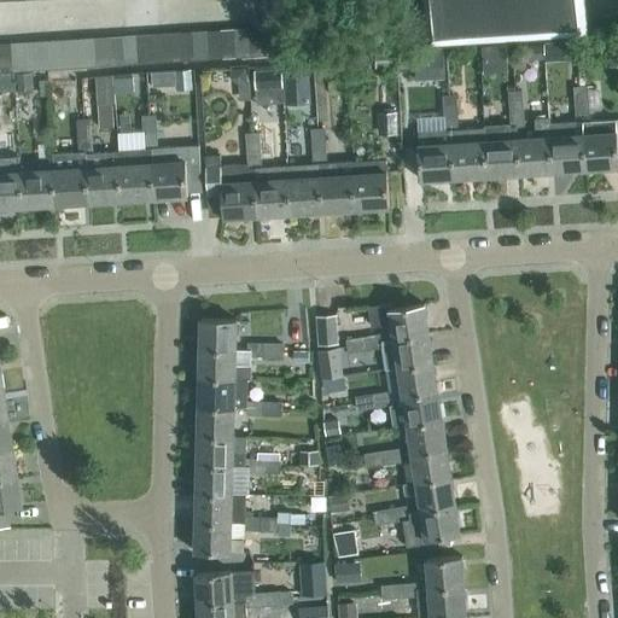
[(425,0),(430,42),(588,33),(584,0),(425,0)]
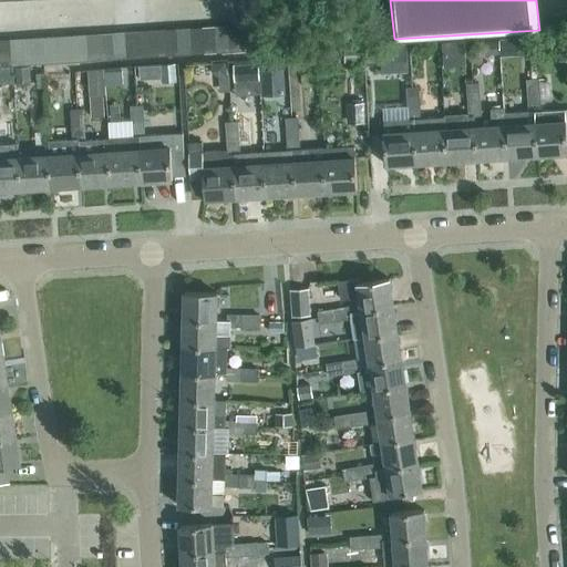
[(254,23),(241,24),(243,51),(256,50),(254,23)]
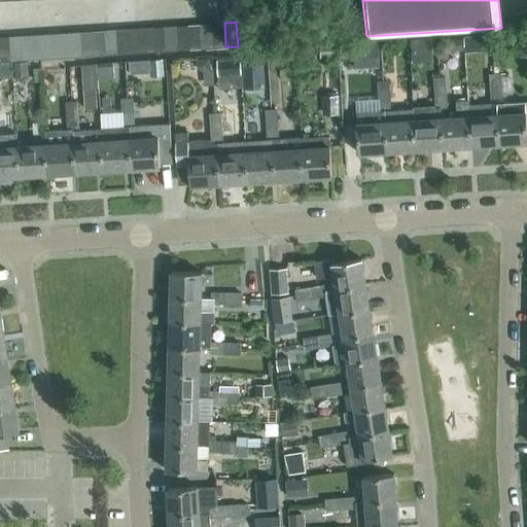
[(214,47),(212,23),(200,24),(202,48),(214,47)]
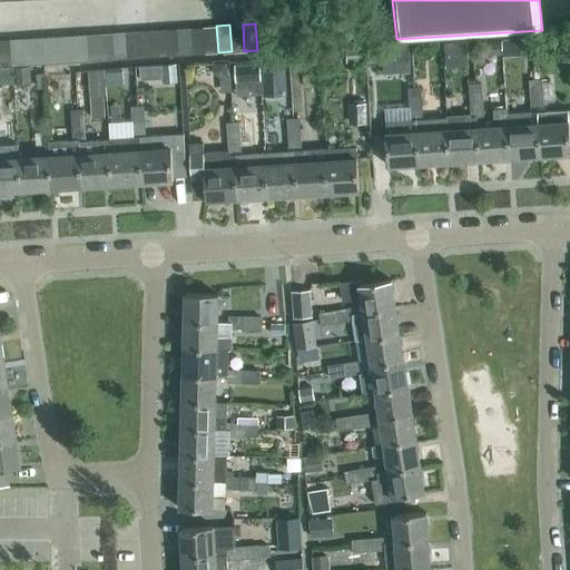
[(244,51),(243,25),(229,25),(232,51),(244,51)]
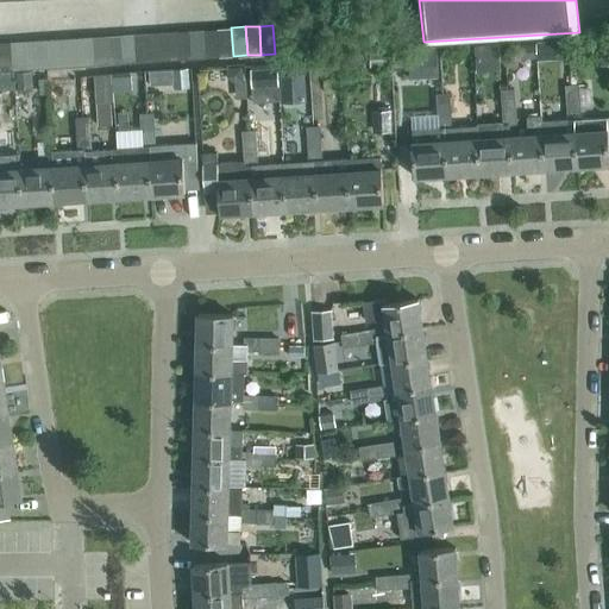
[(233,56),(231,27),(218,29),(219,57),(233,56)]
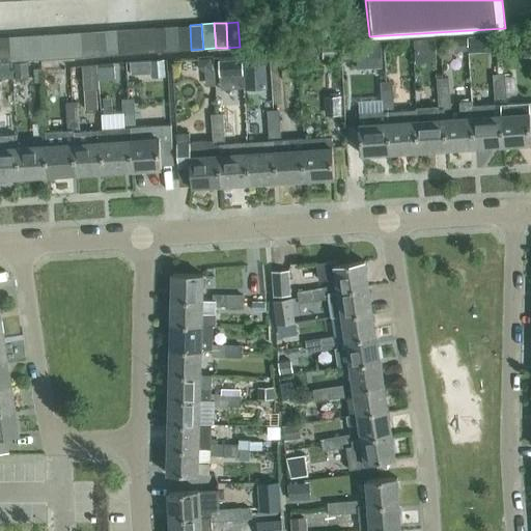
[(191,50),(190,25),(177,26),(179,50),(191,50)]
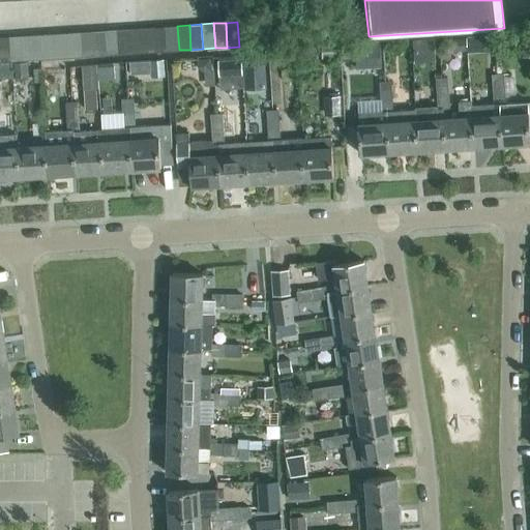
[(167,51),(166,26),(153,27),(155,52),(167,51)]
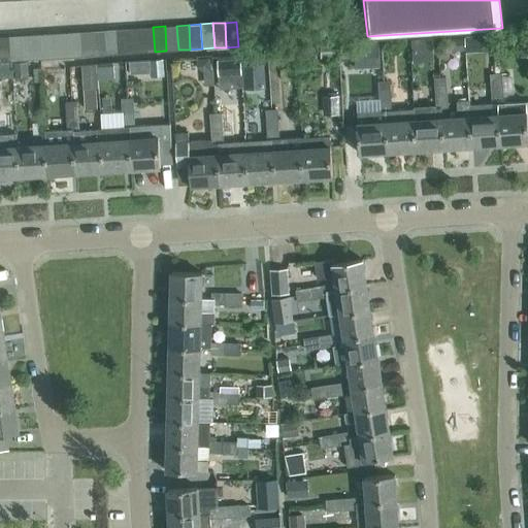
[(178,50),(176,26),(165,26),(166,51),(178,50)]
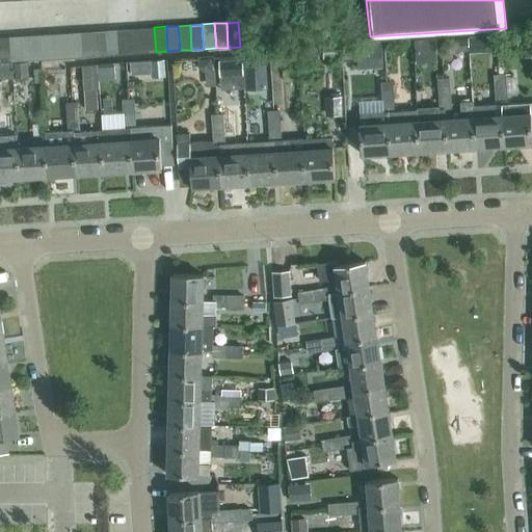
[(156,52),(154,27),(142,28),(143,53),(156,52)]
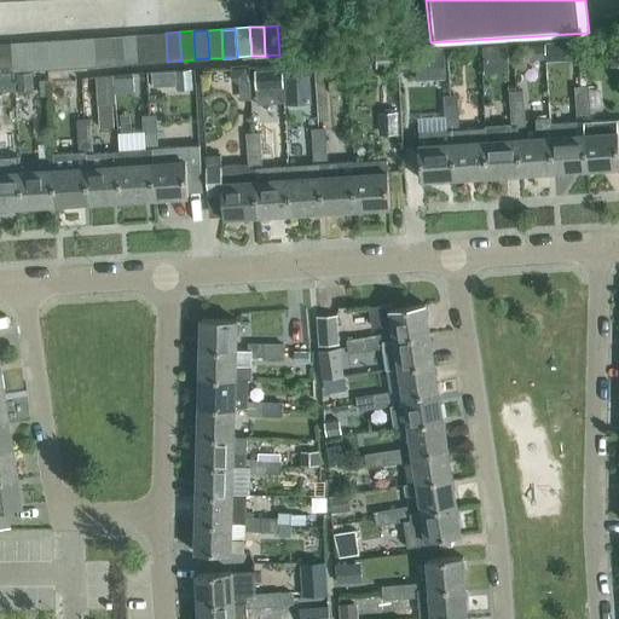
[(167,62),(166,33),(151,34),(154,62),(167,62)]
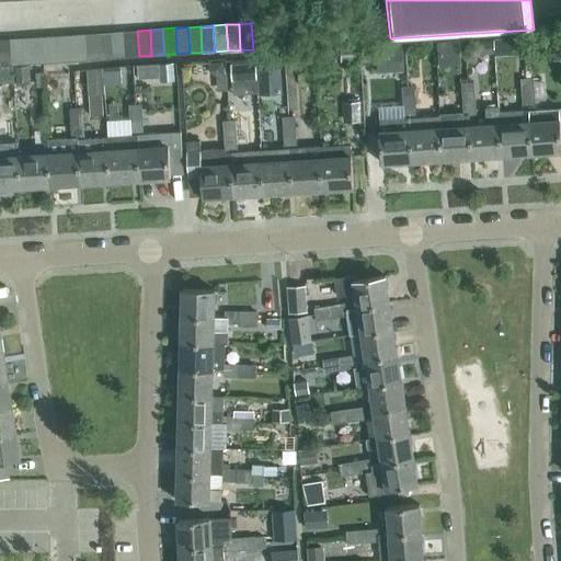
[(126,57),(125,31),(112,32),(113,45),(113,58),(126,57)]
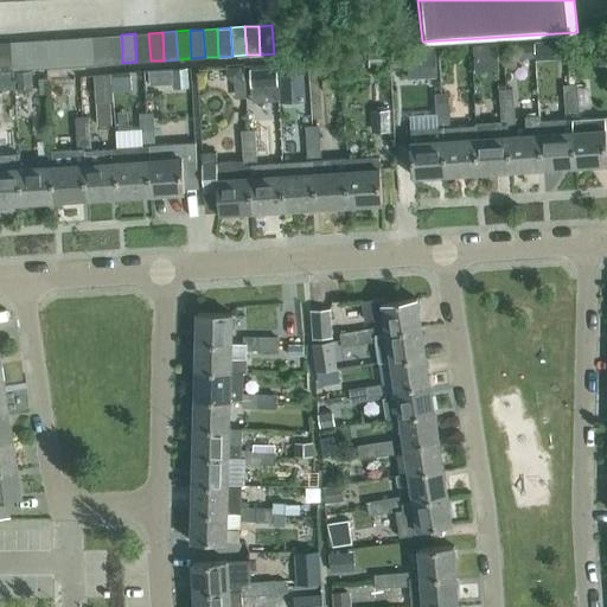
[(151,61),(148,33),(135,33),(136,62),(151,61)]
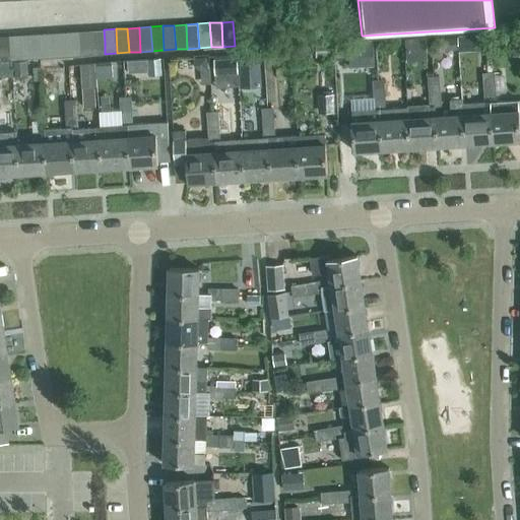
[(105,42),(104,29),(91,30),(93,55),(105,54),(105,42)]
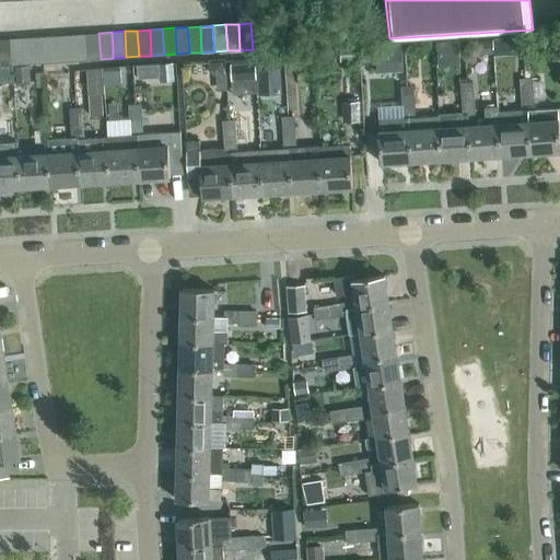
[(101,59),(98,33),(86,34),(88,59),(101,59)]
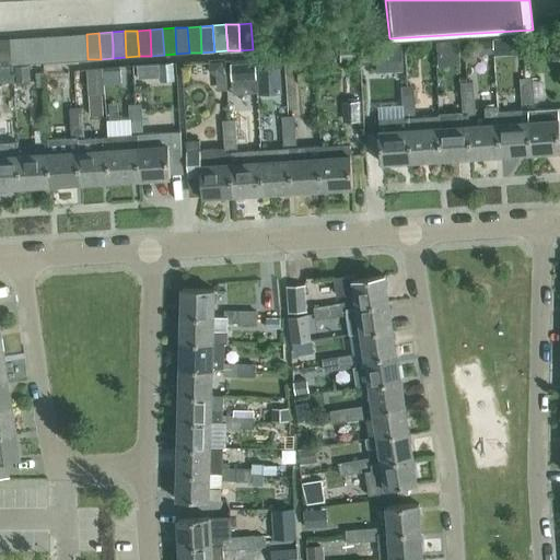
[(76,60),(73,34),(60,35),(62,61),(76,60)]
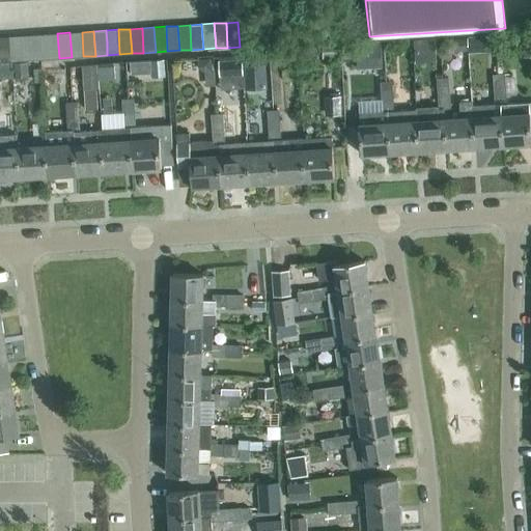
[(83,56),(82,32),(70,32),(72,57),(83,56)]
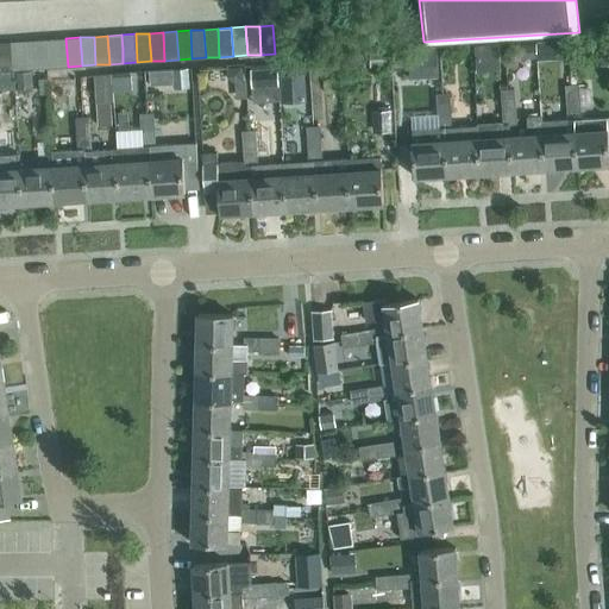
[(68,67),(66,38),(52,39),(54,67),(68,67)]
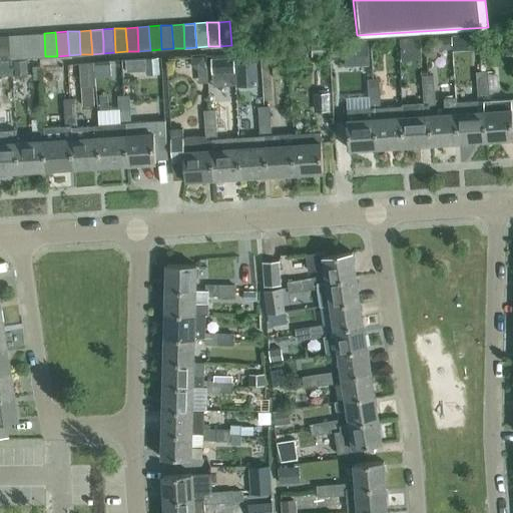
[(399,34),(401,52),(422,50),(420,32),(399,34)]
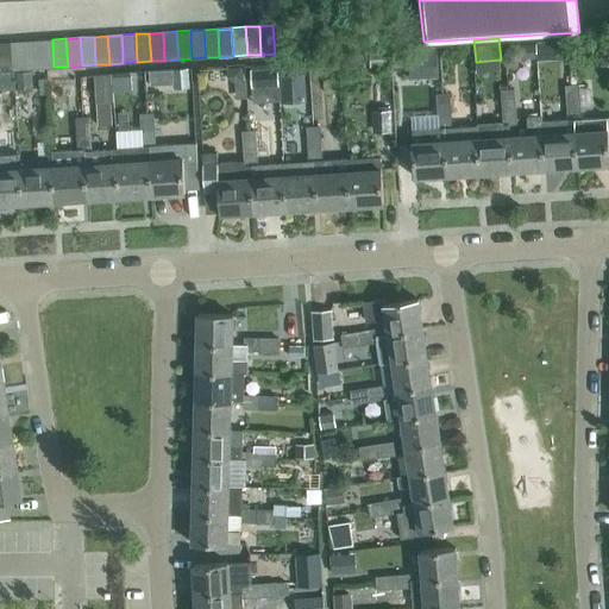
[(54,67),(52,39),(38,41),(41,68),(54,67)]
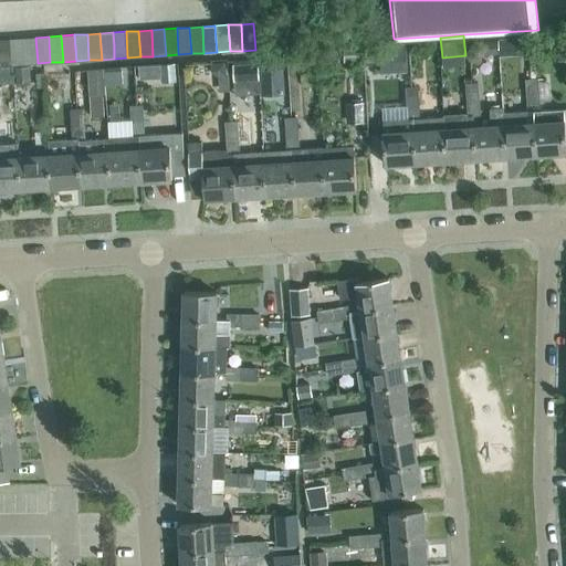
[(24,64),(22,38),(10,39),(11,65),(13,64),(24,64)]
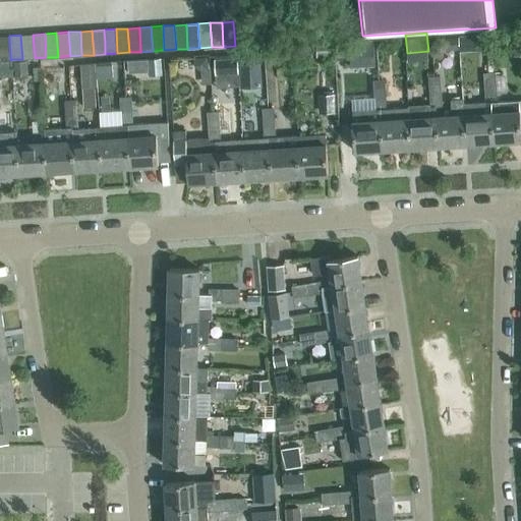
[(35,58),(33,35),(20,35),(22,59),(35,58)]
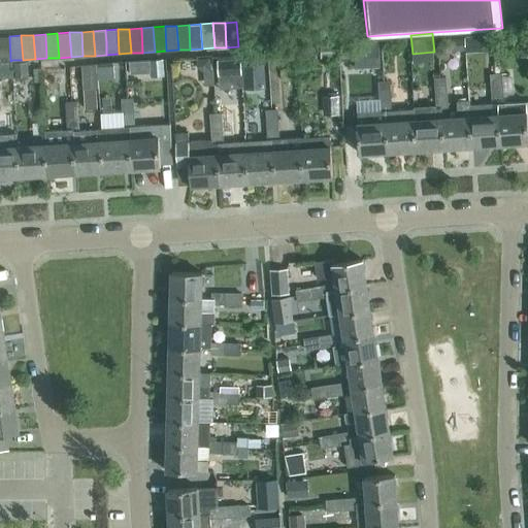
[(10,61),(9,36),(0,36),(0,61),(2,61),(10,61)]
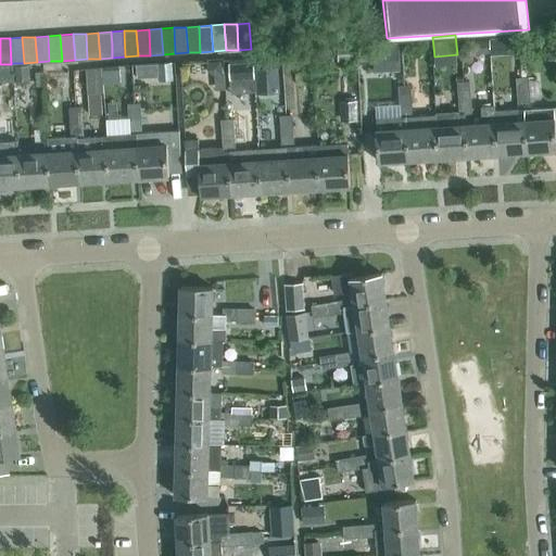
[(504,55),(503,38),(495,38),(490,39),(491,52),(491,57),(504,55)]
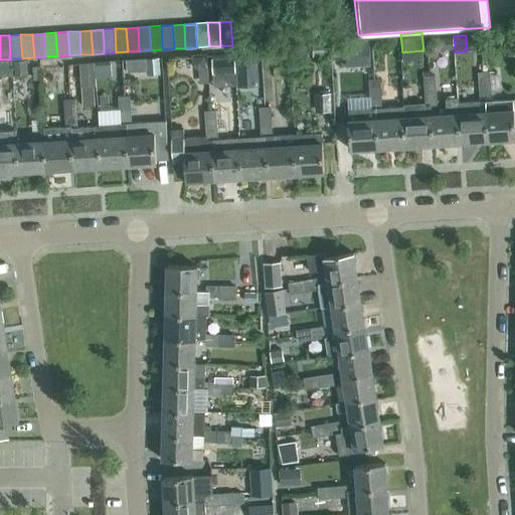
[(454,36),(436,37),(437,49),(455,48),(454,36)]
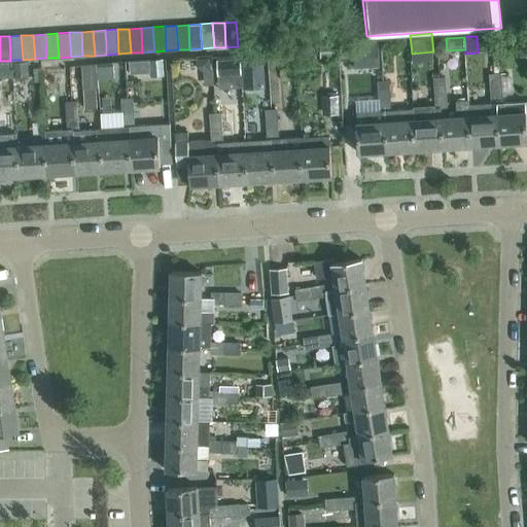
[(380,66),(378,39),(355,40),(356,59),(357,68),(380,66)]
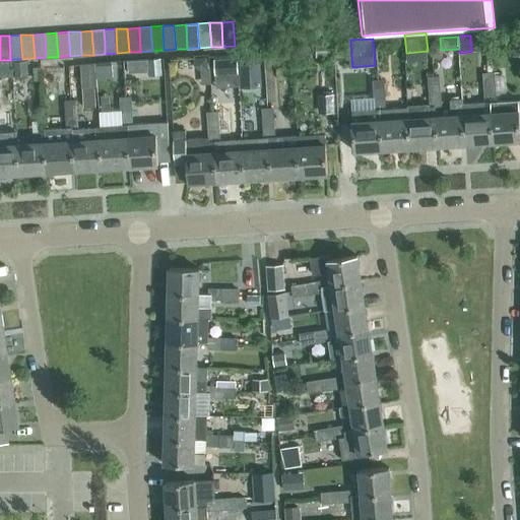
[(336,41),(337,59),(351,58),(350,40),(336,41)]
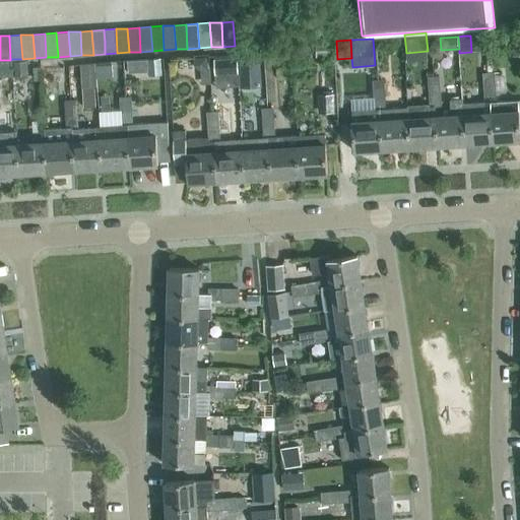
[(277,64),(291,64),(290,44),(276,45),(277,64)]
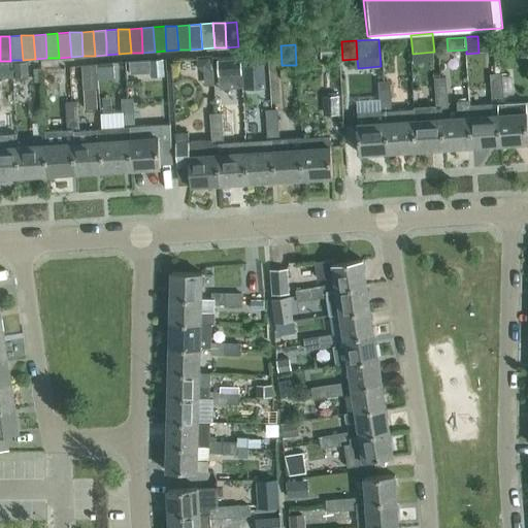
[(321,56),(337,56),(337,45),(321,45),(321,56)]
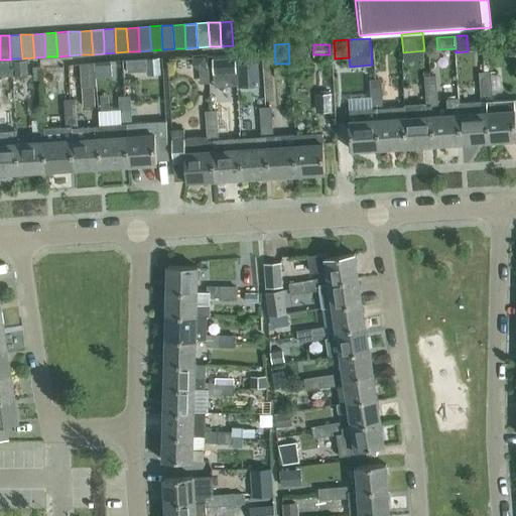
[(194,65),(199,69),(206,68),(205,55),(194,55),(194,65)]
